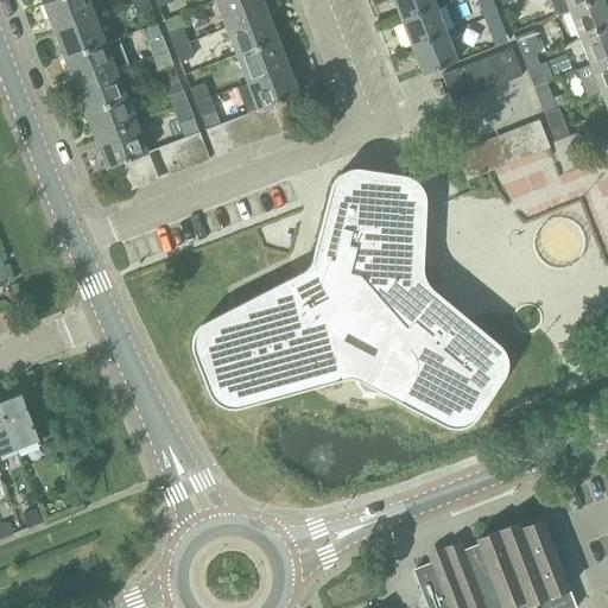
[(87,0),(55,0),(43,5),(54,32),(94,17),(87,0)]
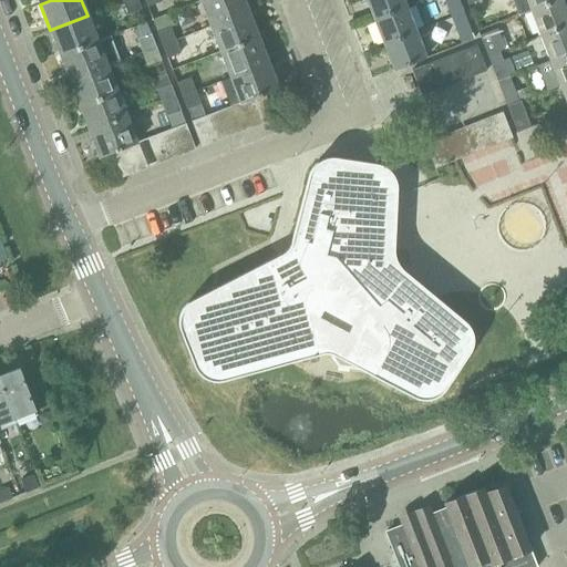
[(137,0),(127,0),(123,2),(129,14),(142,10),(137,0)]
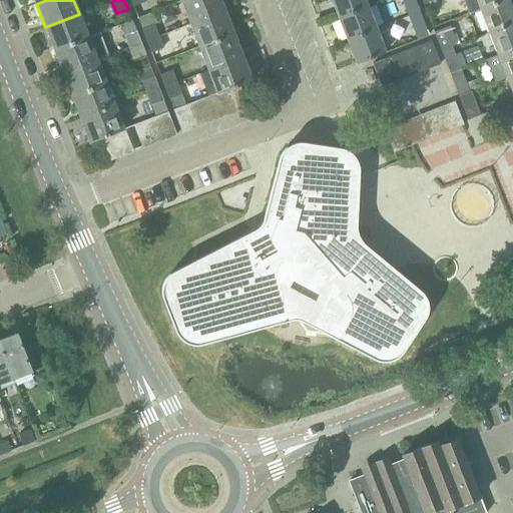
[(190,25),(224,12),(219,0),(186,0),(181,2),(190,25)]
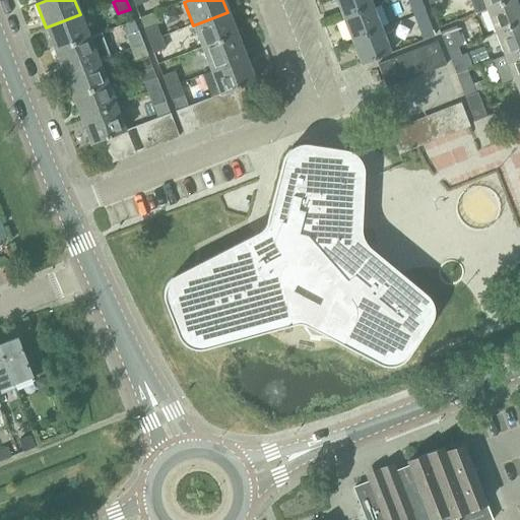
[(336,0),(344,19),(372,8),(368,0),(336,0)]
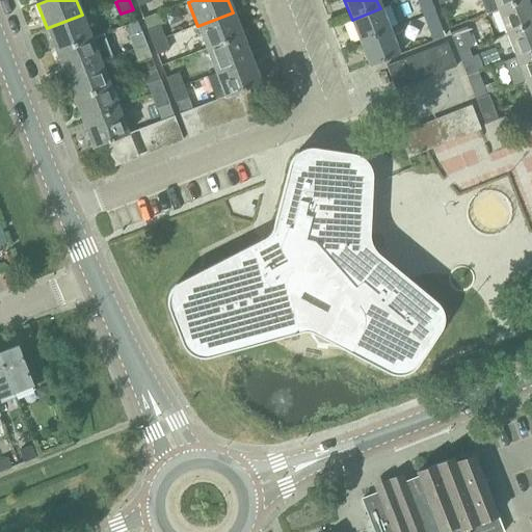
[(429,0),(418,0),(421,8),(432,4),(429,0)]
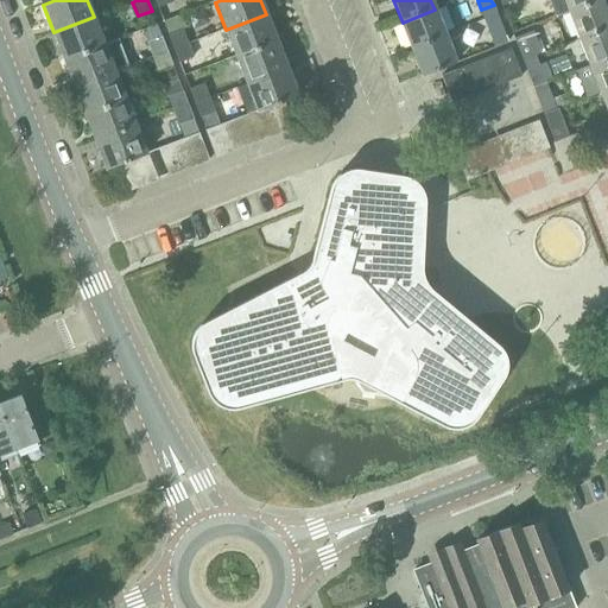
[(549,0),(556,17),(569,12),(569,13),(601,0),(549,0)]
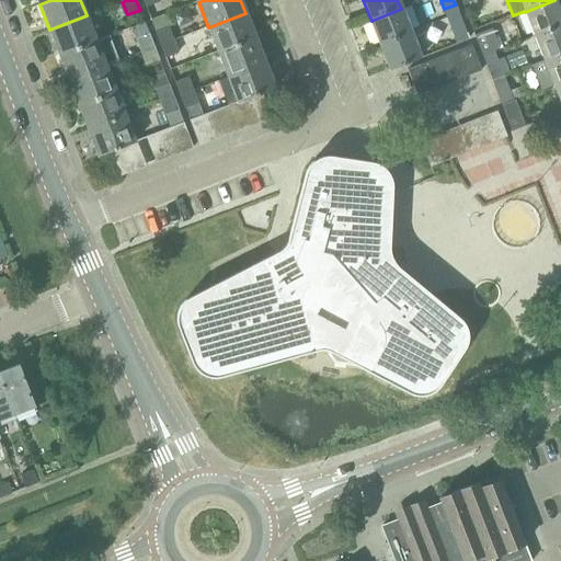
[(535,36),(560,25),(560,15),(554,0),(525,12),(535,36)]
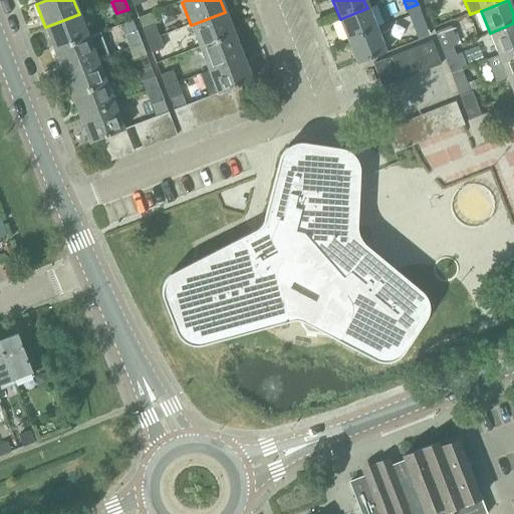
[(349,42),(376,32),(367,8),(340,19),(349,42)]
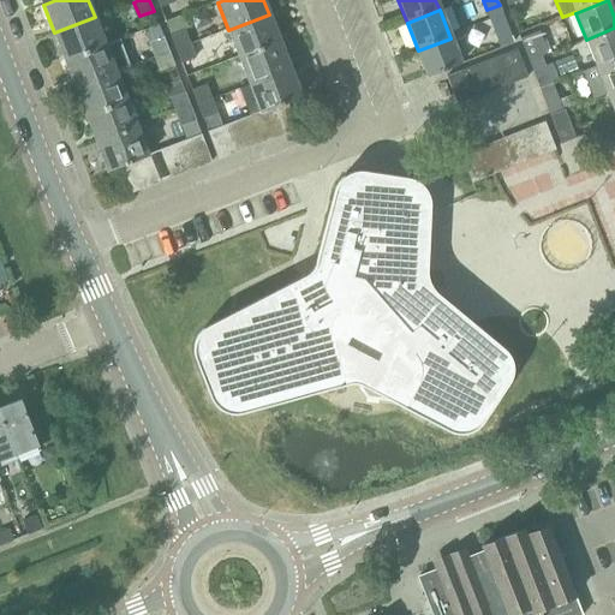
[(185,15),(166,22),(175,46),(190,41),(185,30),(190,29),(185,15)]
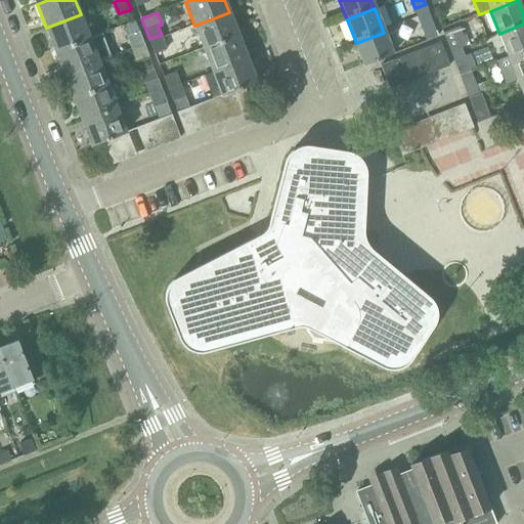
[(204,49),(238,36),(229,12),(194,26),(204,49)]
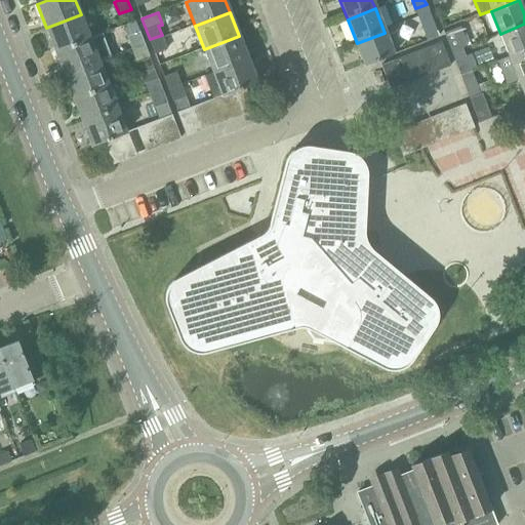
[(430,13),(419,17),(427,36),(437,32),(430,13)]
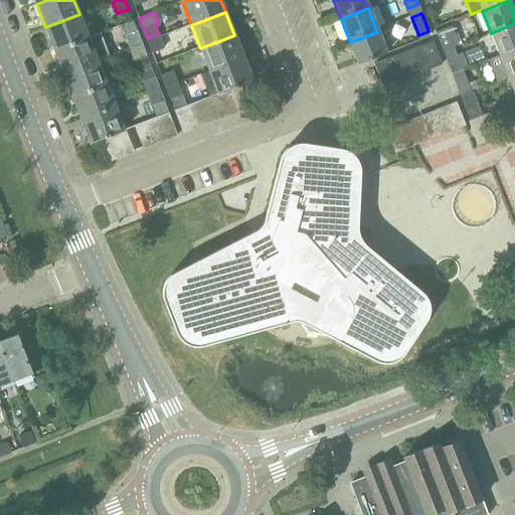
[(79,14),(45,27),(54,50),(89,37),(79,14)]
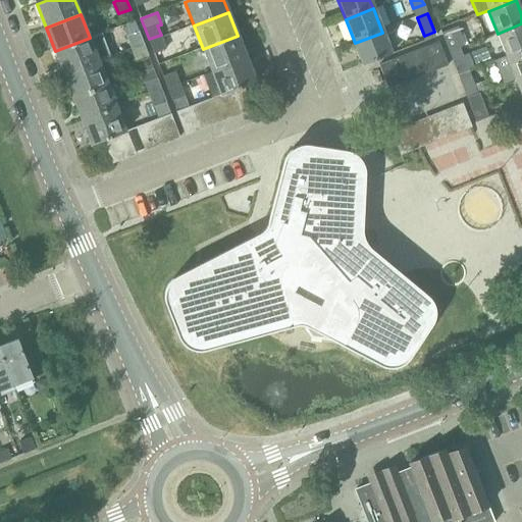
[(507,57),(521,51),(521,23),(498,34),(506,56),(507,57)]
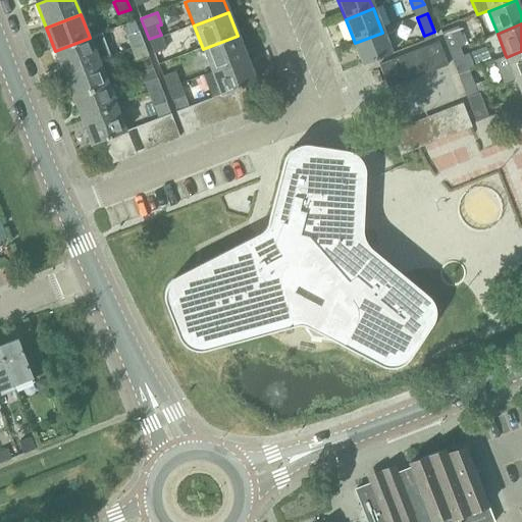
[(450,30),(441,34),(445,42),(449,53),(457,50),(450,30)]
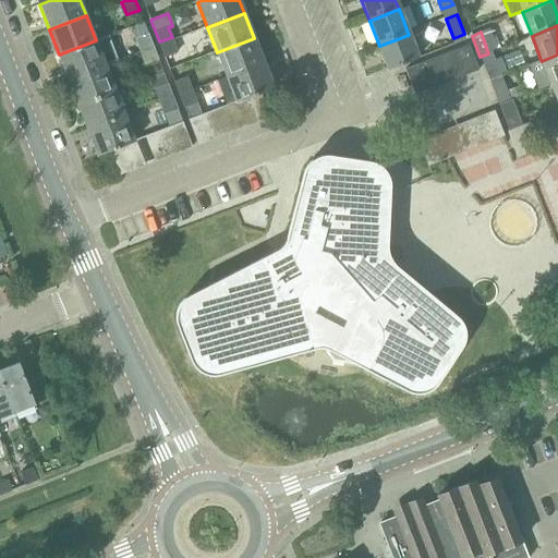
[(141,52),(154,47),(149,34),(136,39),(141,52)]
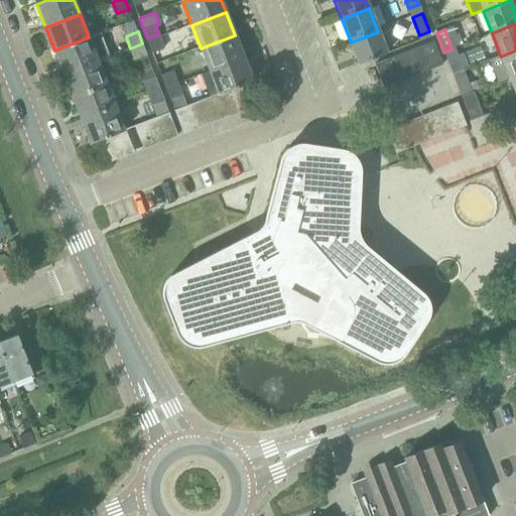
[(378,32),(351,42),(359,66),(387,54),(378,32)]
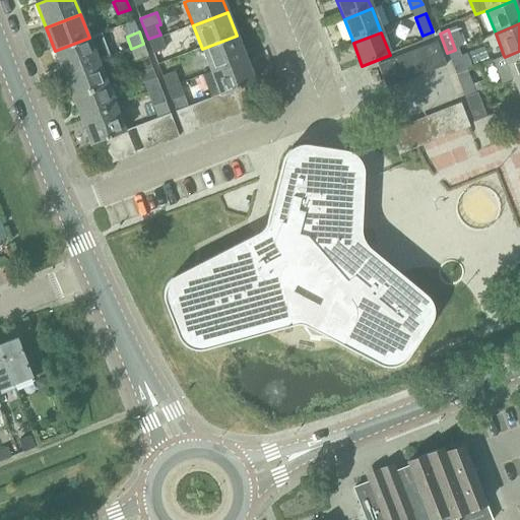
[(89,38),(55,51),(63,74),(98,61),(98,60),(110,56),(102,34),(89,38)]
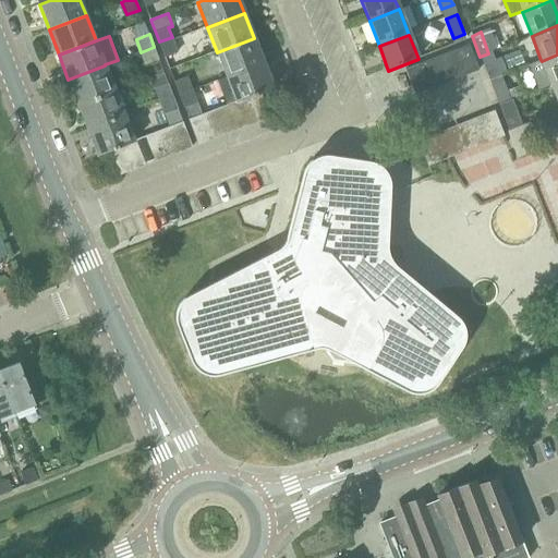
[(172,37),(159,41),(165,58),(178,52),(172,37)]
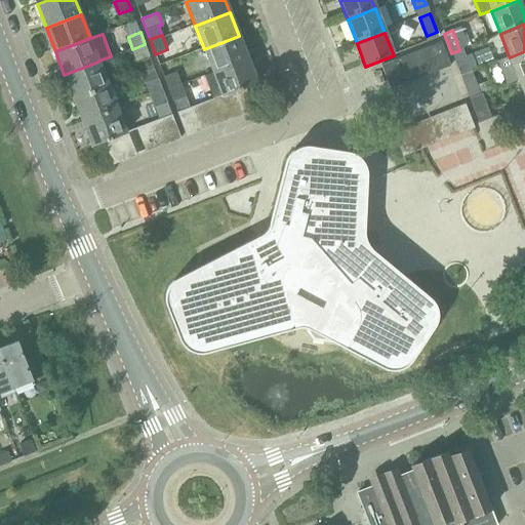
[(213,74),(248,59),(239,36),(204,49),(213,74)]
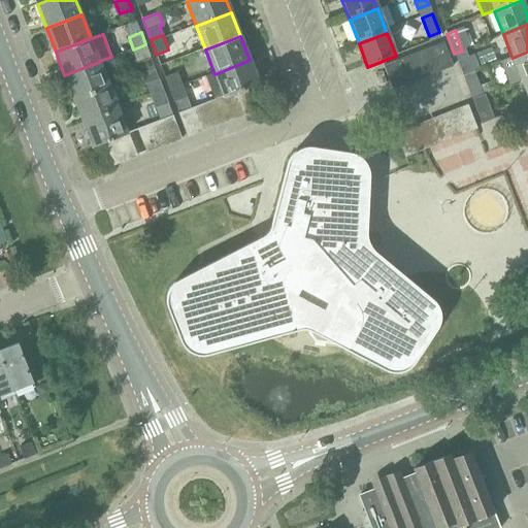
[(145,44),(133,50),(138,61),(151,56),(145,44)]
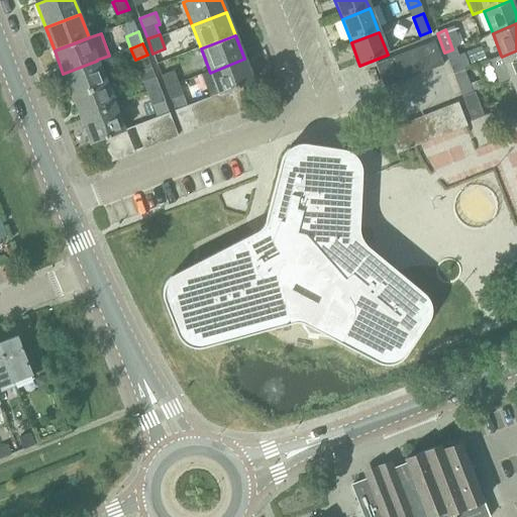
[(422,48),(431,72),(443,67),(435,43),(422,48)]
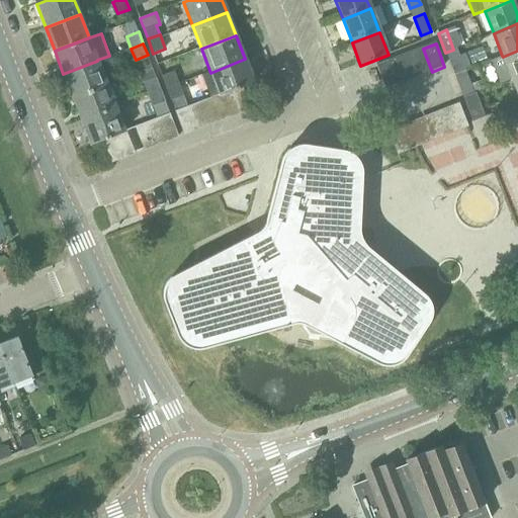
[(453,50),(445,53),(454,76),(466,71),(457,48),(453,50)]
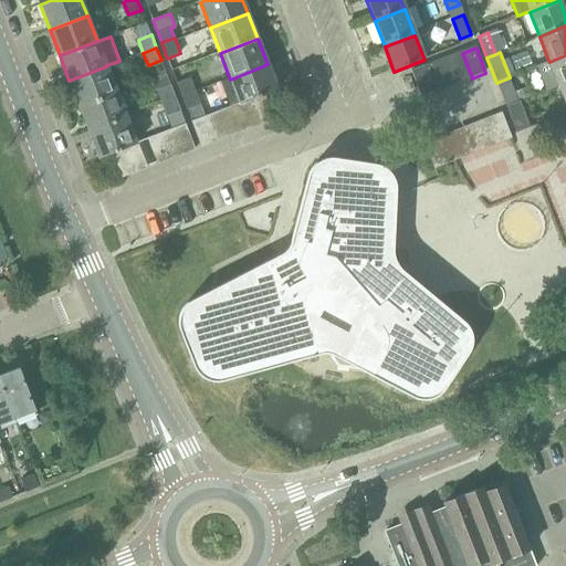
[(450,58),(459,83),(472,79),(462,53),(450,58)]
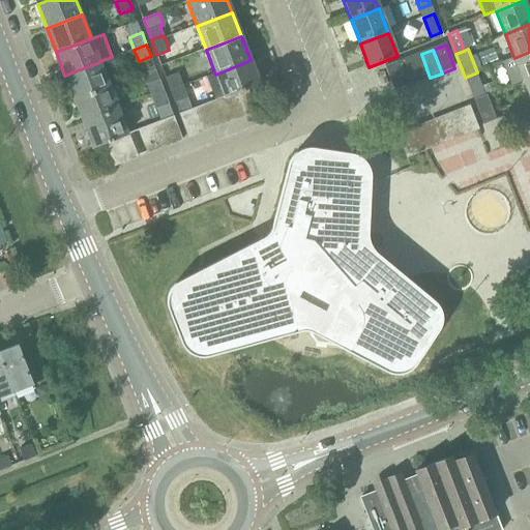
[(511,86),(523,81),(523,82),(529,79),(529,52),(514,58),(513,57),(502,61),(511,86)]
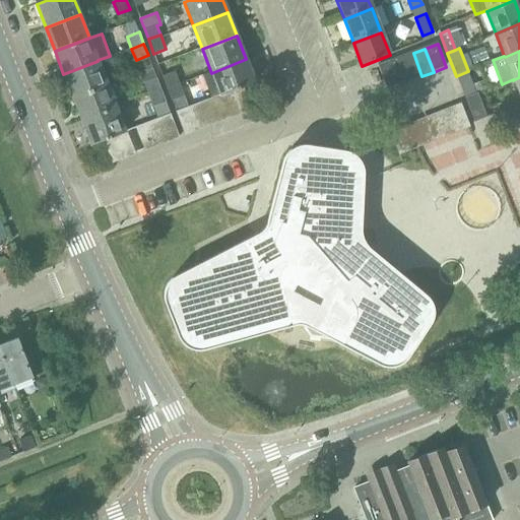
[(401,58),(410,81),(421,76),(413,53),(401,58)]
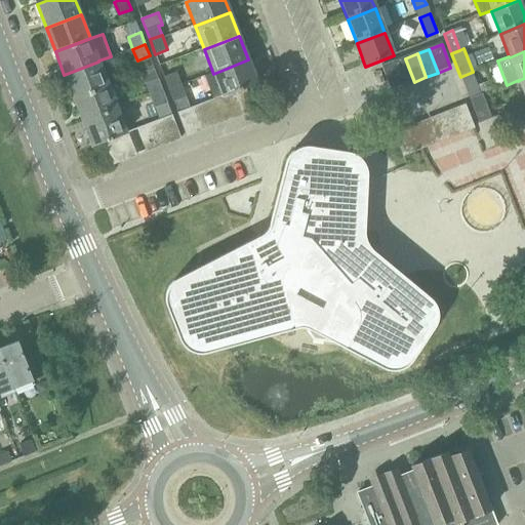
[(403,86),(414,82),(405,58),(394,63),(403,86)]
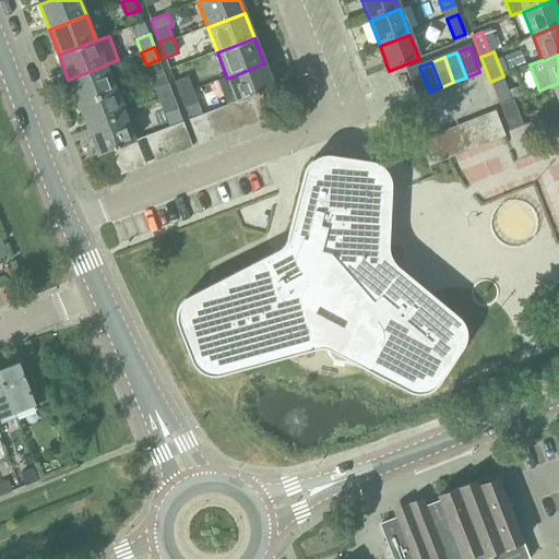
[(249,99),(261,94),(274,90),(264,63),(227,79),(236,102),(237,104),(249,99)]
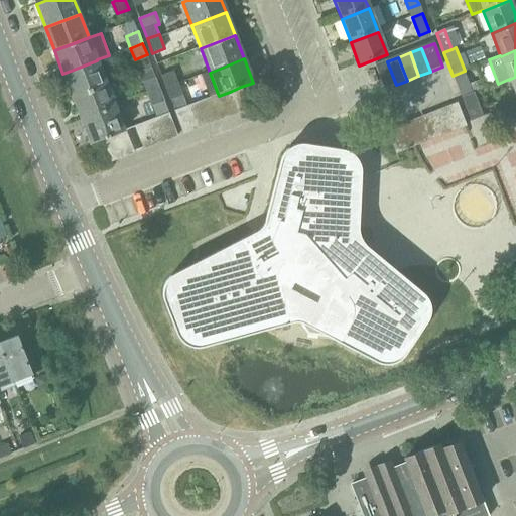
[(97,60),(62,74),(72,97),(106,84),(97,60)]
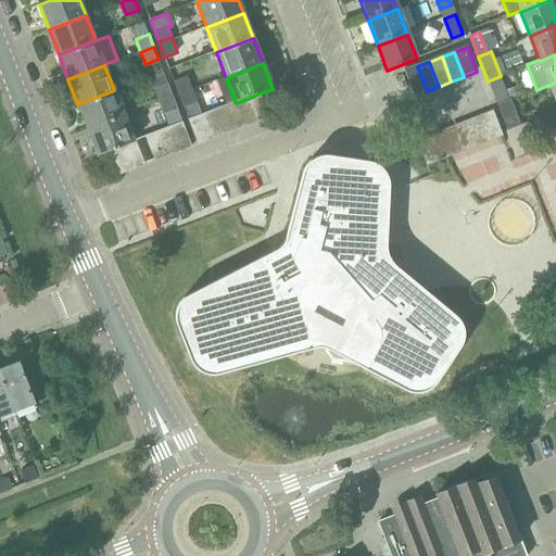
[(414,97),(427,91),(417,66),(404,72),(414,97)]
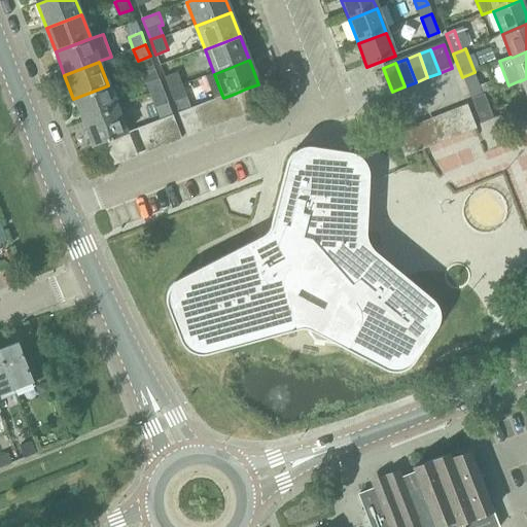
[(170,90),(182,84),(178,72),(165,77),(170,90)]
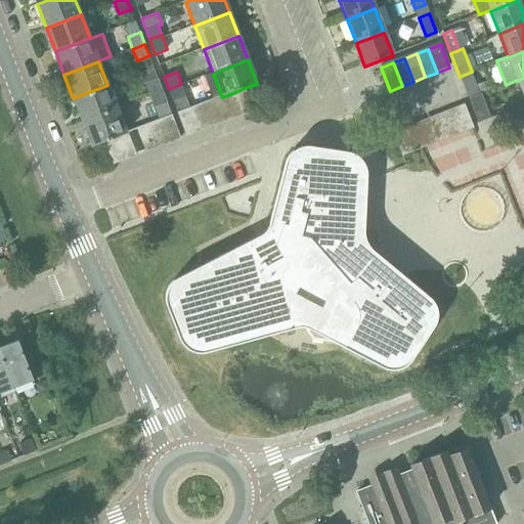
[(472,72),(460,77),(467,95),(469,99),(481,95),(472,72)]
